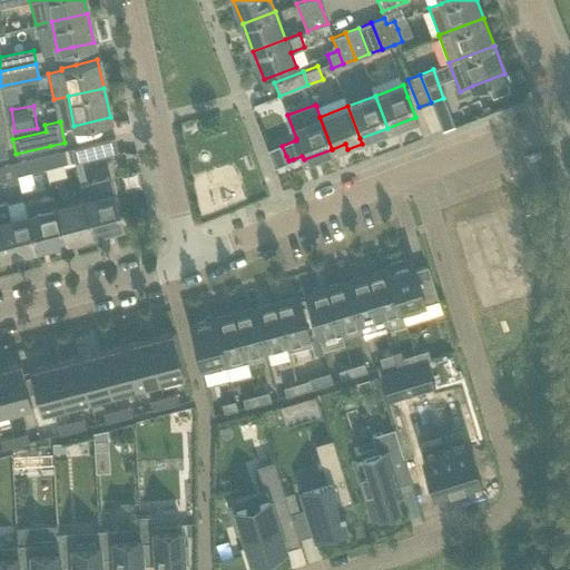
[(118,151),(115,137),(92,143),(70,148),(74,161),(75,160),(75,161),(96,156),(118,151)]
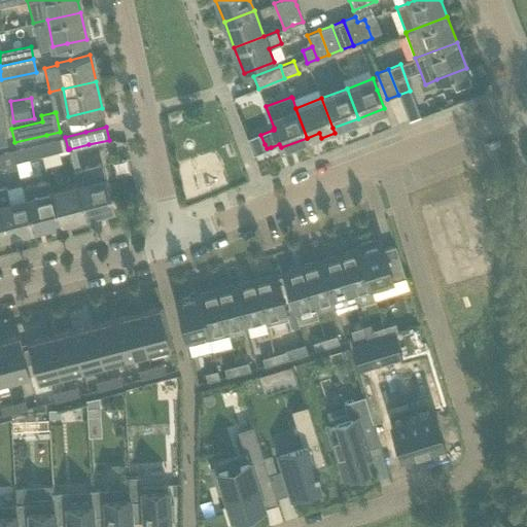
[(68,149),(65,137),(39,144),(42,155),(59,151),(68,149)]
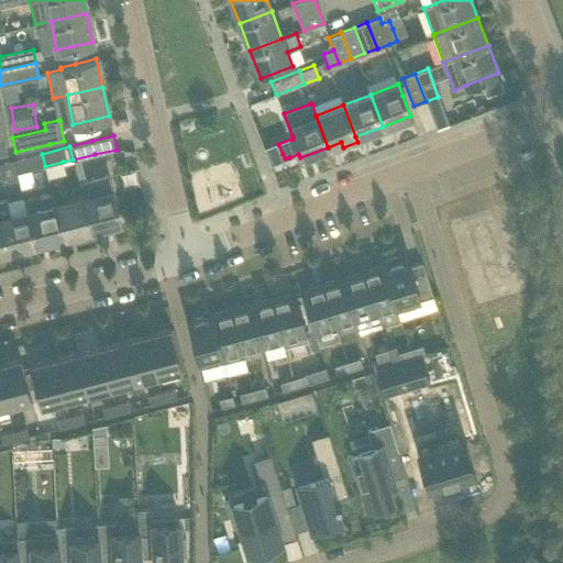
[(45,166),(42,154),(13,161),(17,173),(18,173),(45,166)]
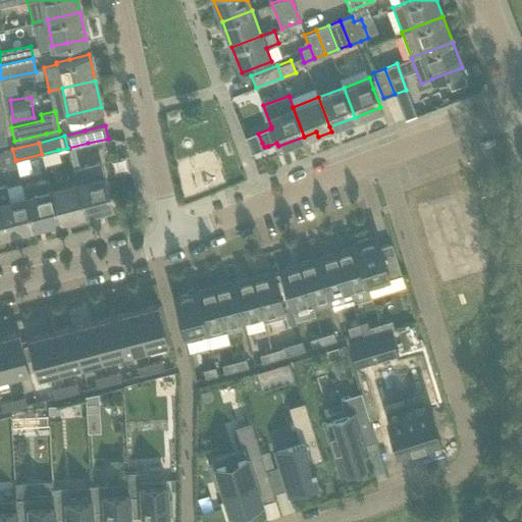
[(15,160),(12,149),(0,152),(0,164),(5,164),(6,169),(18,166),(16,160),(15,160)]
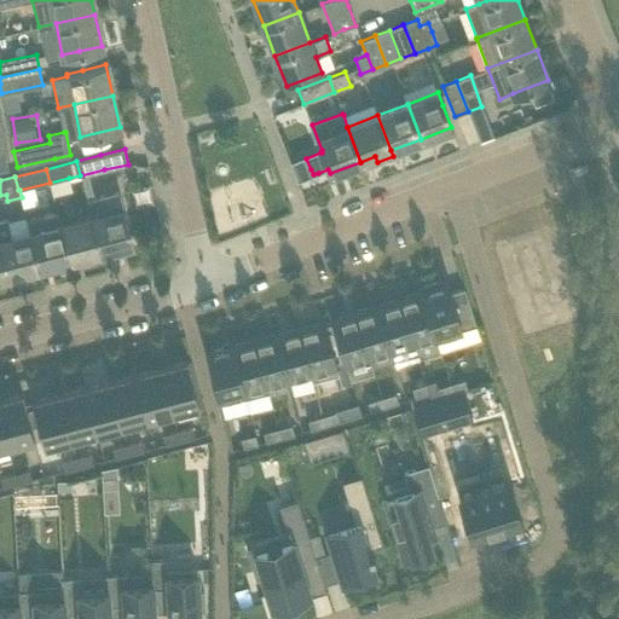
[(119,192),(96,198),(87,200),(88,203),(91,217),(100,253),(132,244),(119,192)]
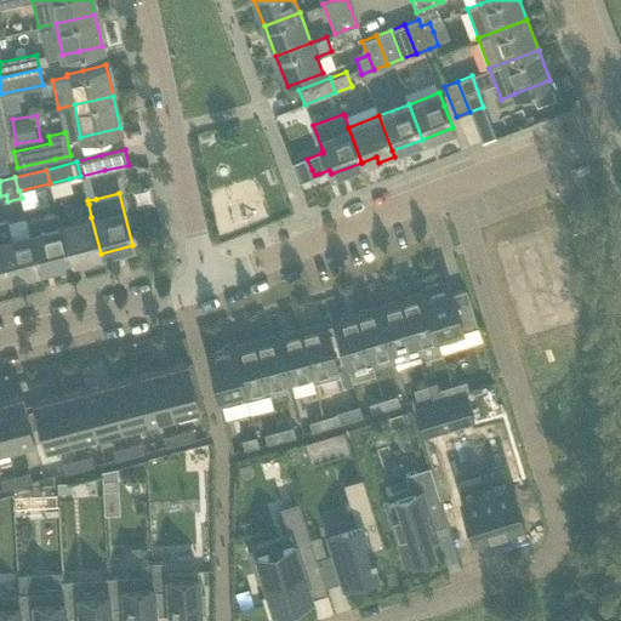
[(101,254),(91,217),(75,221),(72,210),(57,215),(69,261),(101,254)]
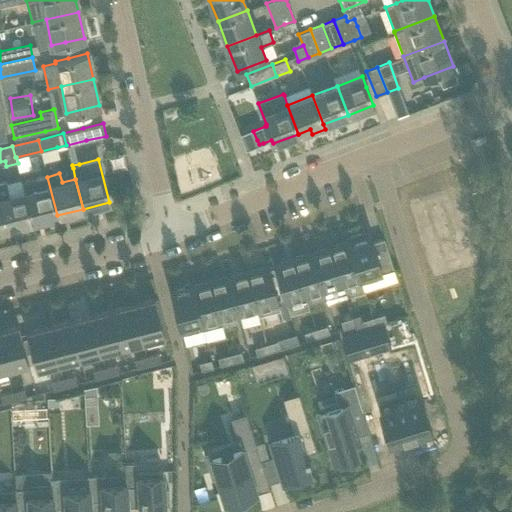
[(57,215),(47,177),(47,175),(21,182),(24,192),(32,222),(57,215)]
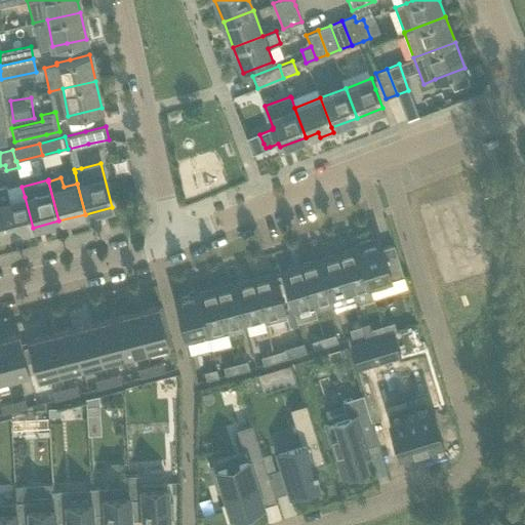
[(33,228),(25,197),(9,201),(5,186),(0,186),(0,209),(6,235),(33,228)]
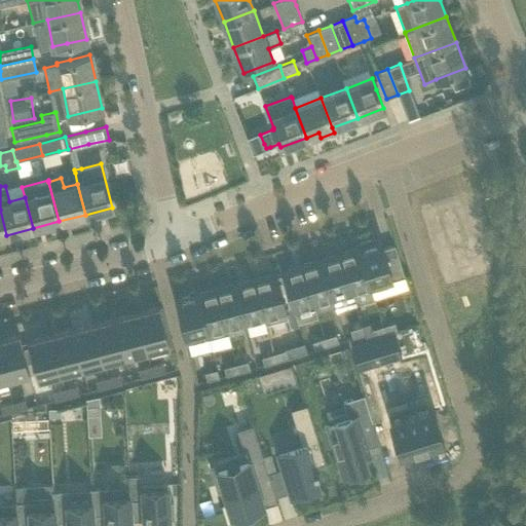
[(404,276),(395,246),(382,249),(380,240),(372,243),(370,239),(359,243),(360,247),(359,248),(370,287),(397,278),(404,276)]
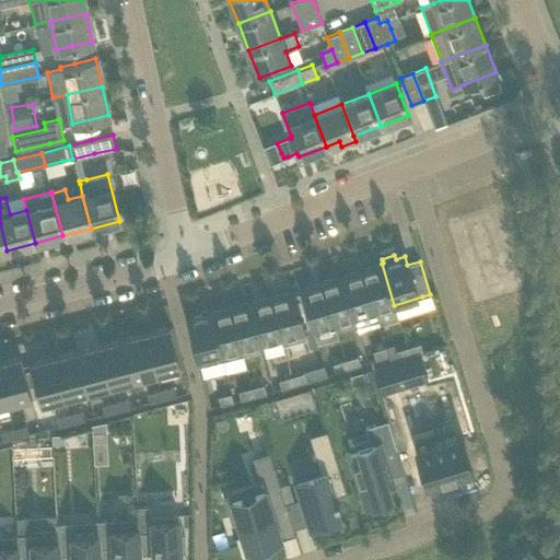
[(394,305),(382,264),(381,264),(361,270),(374,312),(386,307),(391,306),(394,305)]
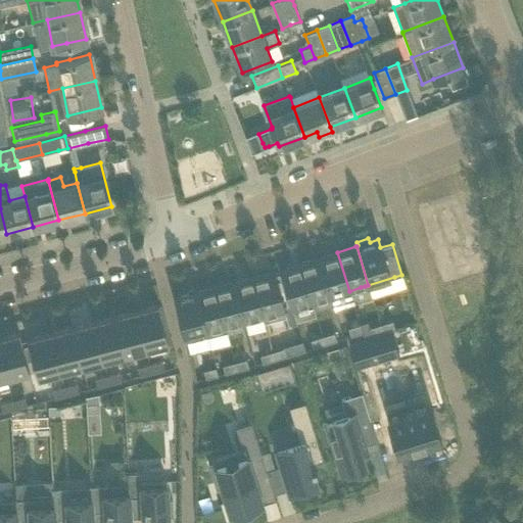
[(349,291),(337,252),(319,257),(331,296),(341,293),(349,291)]
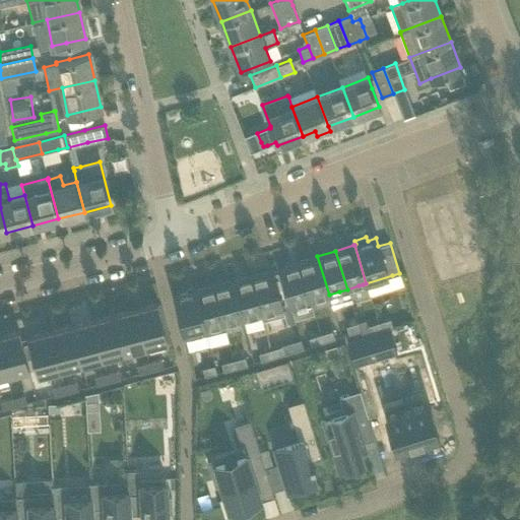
[(329,295),(317,256),(299,262),(310,301),(319,298),(329,295)]
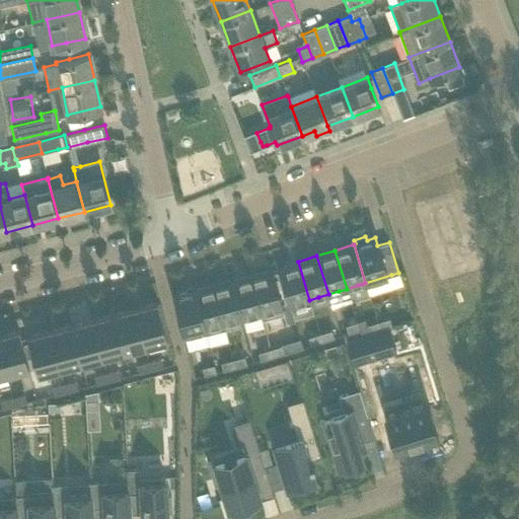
[(309,300),(298,262),(278,268),(290,306),(299,303),(309,300)]
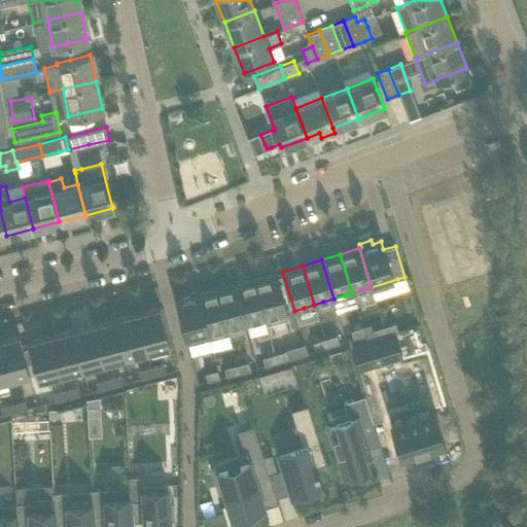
[(287,318),(276,274),(255,279),(267,324),(281,320),(287,318)]
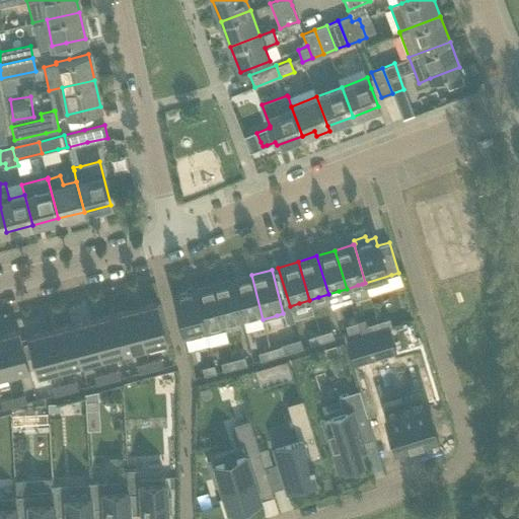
[(263,319),(251,275),(232,280),(242,319),(252,316),(261,314),(262,319),(263,319)]
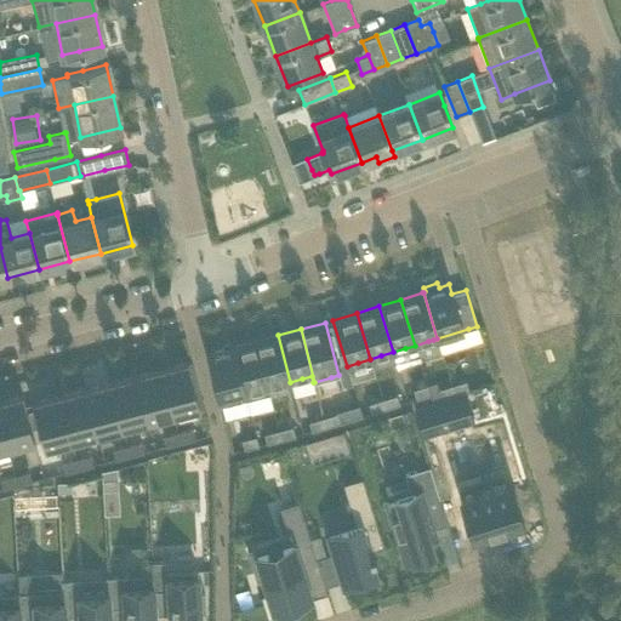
[(290,382),(278,335),(255,341),(269,393),(271,393),(268,387),(283,383),(290,382)]
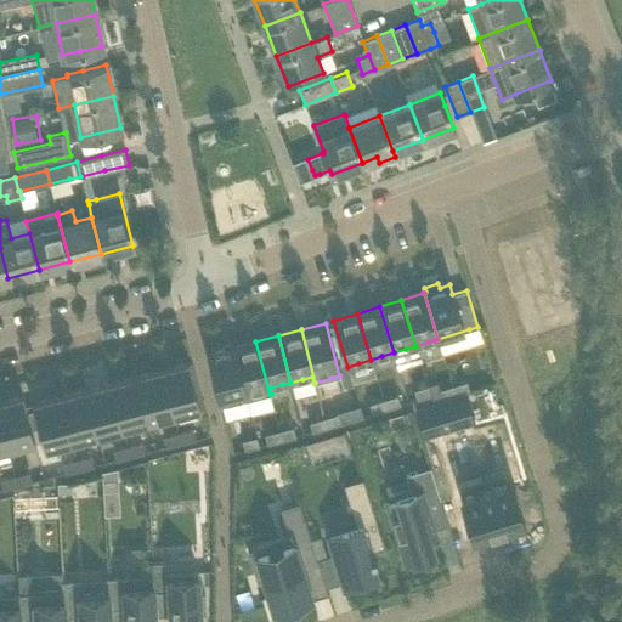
[(270,394),(255,341),(233,348),(247,400),(270,394)]
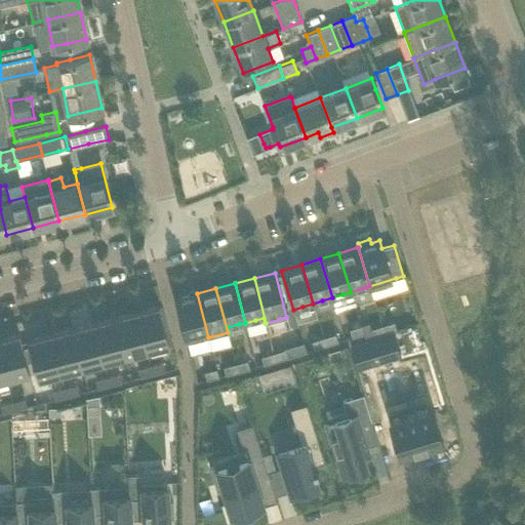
[(208,337),(197,293),(175,298),(182,322),(186,338),(199,334),(206,333),(207,337),(208,337)]
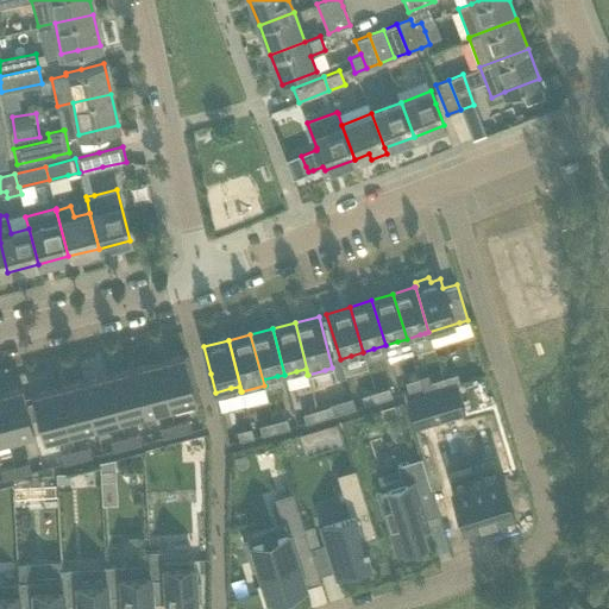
[(195,397),(184,356),(158,362),(169,405),(180,402),(195,397)]
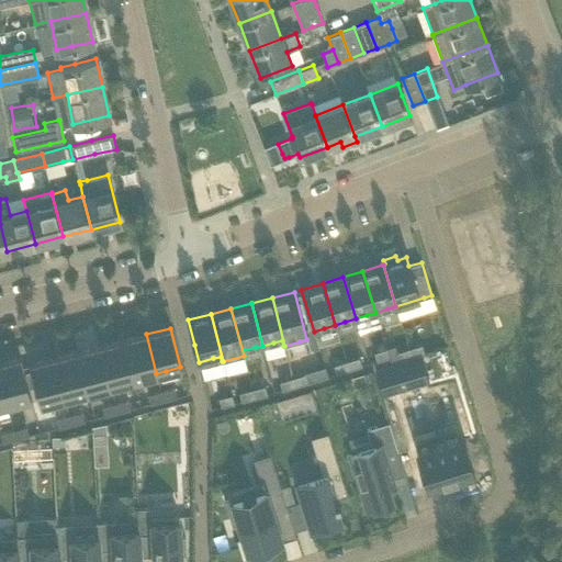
[(156,373),(146,334),(123,340),(133,380),(145,377),(156,373)]
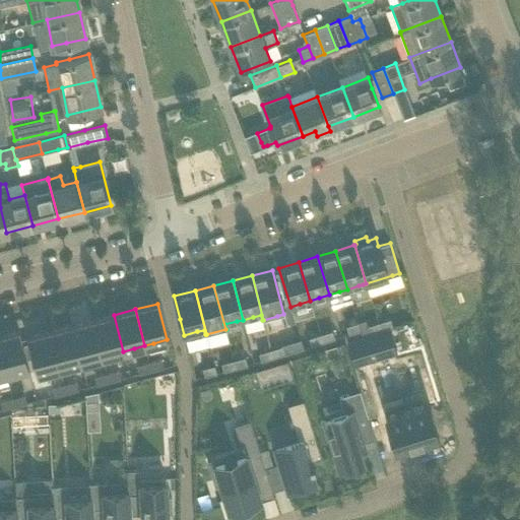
[(123,351),(114,315),(92,320),(102,356),(116,352),(123,351)]
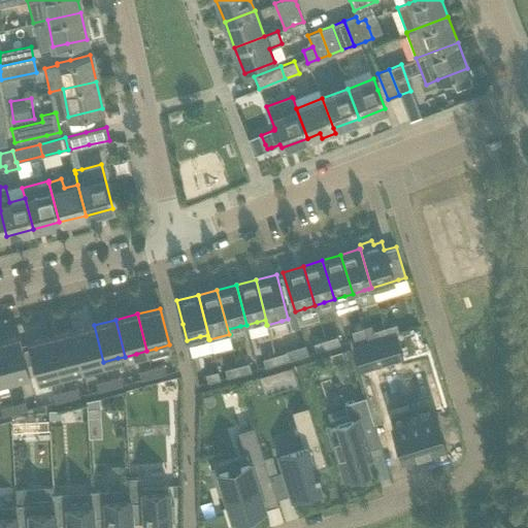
[(398,331),(396,324),(384,327),(387,335),(394,333),(398,331)]
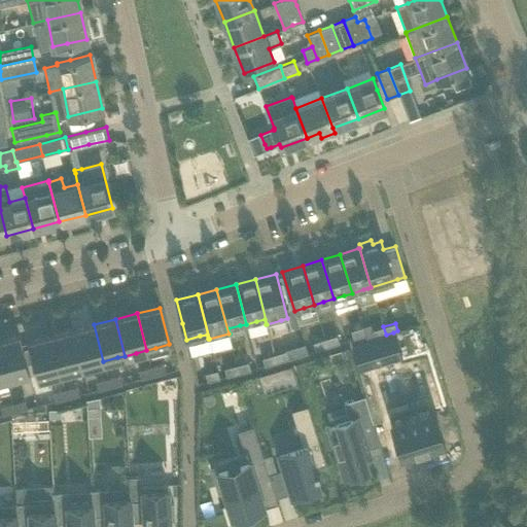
[(103,361),(94,324),(72,330),(81,367),(89,365),(103,361)]
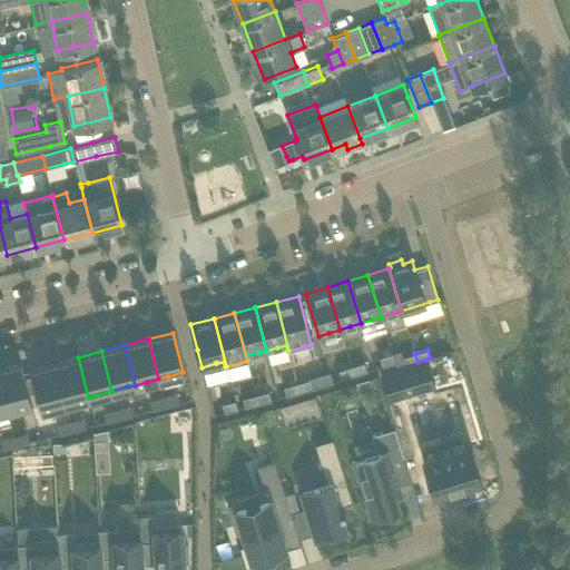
[(418,362),(414,353),(402,357),(400,351),(392,353),(395,362),(396,369),(404,365),(413,363),(418,362)]
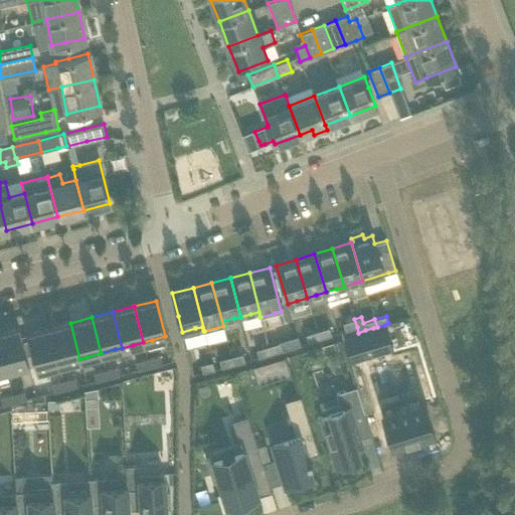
[(357,327),(354,319),(342,323),(345,330),(352,328),(357,327)]
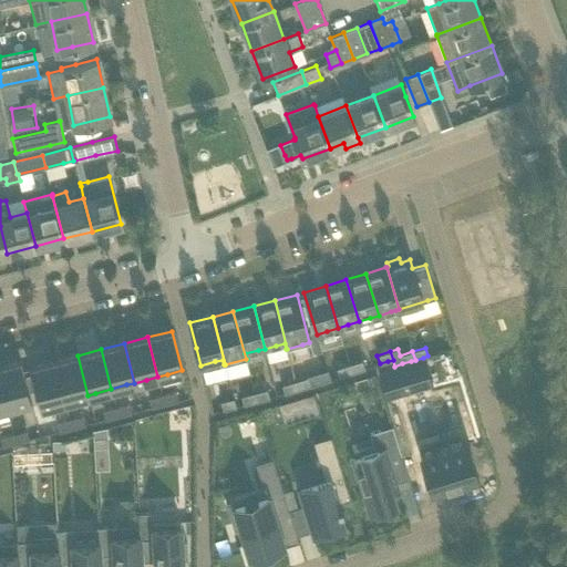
[(88,395),(78,356),(54,361),(65,401),(82,397),(88,395)]
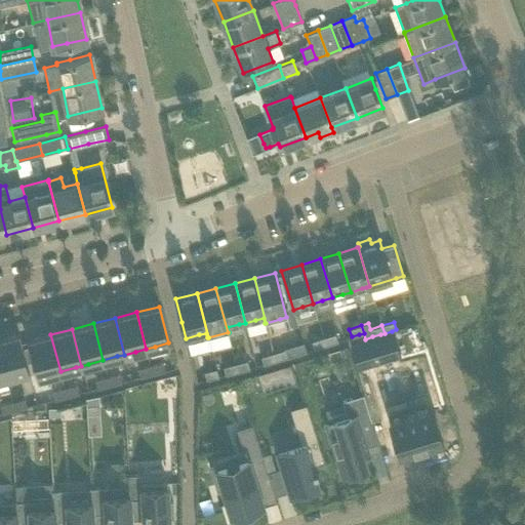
[(393,332),(349,347),(355,368),(400,355),(393,332)]
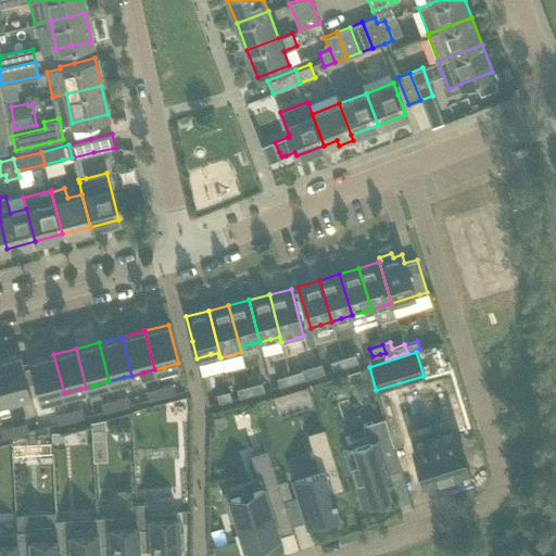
[(357,362),(355,353),(342,357),(345,365),(353,363),(357,362)]
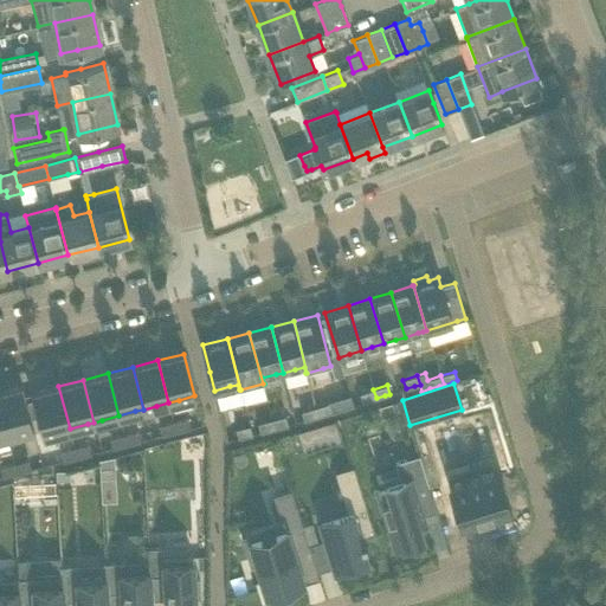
[(33,429),(21,386),(0,391),(0,408),(7,436),(21,432),(33,429)]
